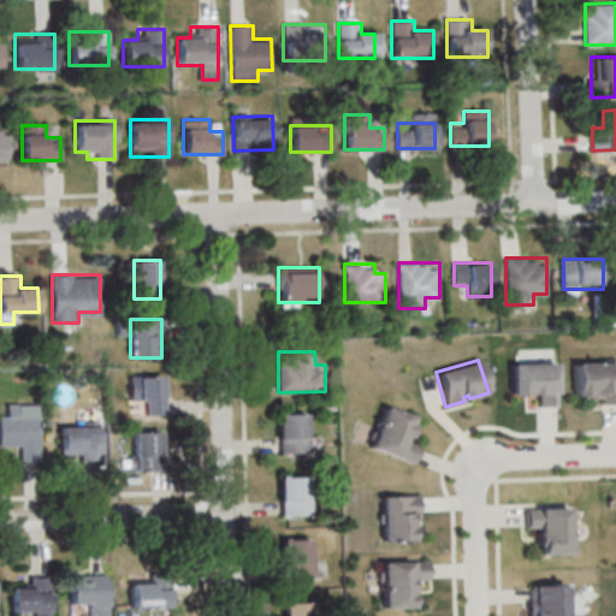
[(574,362),(615,361),(615,403),(600,404),(600,397),(586,398),(586,394),(574,394),(574,362)]
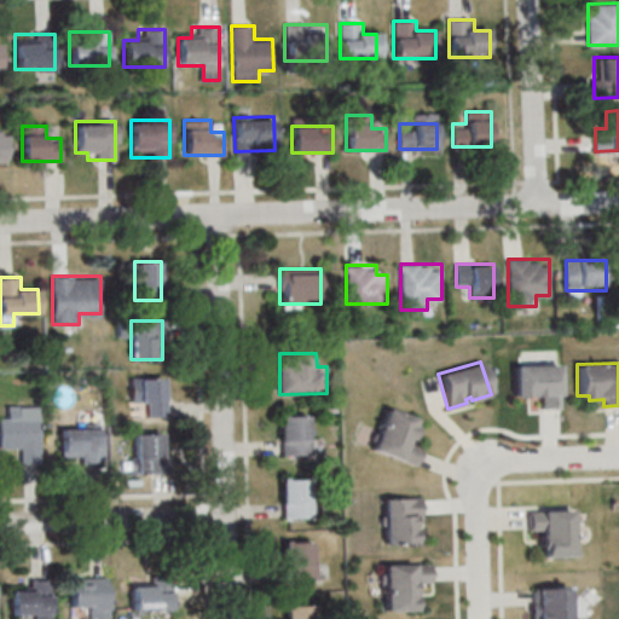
[(513,365),(561,365),(562,409),(541,409),(539,394),(513,395),(513,365)]
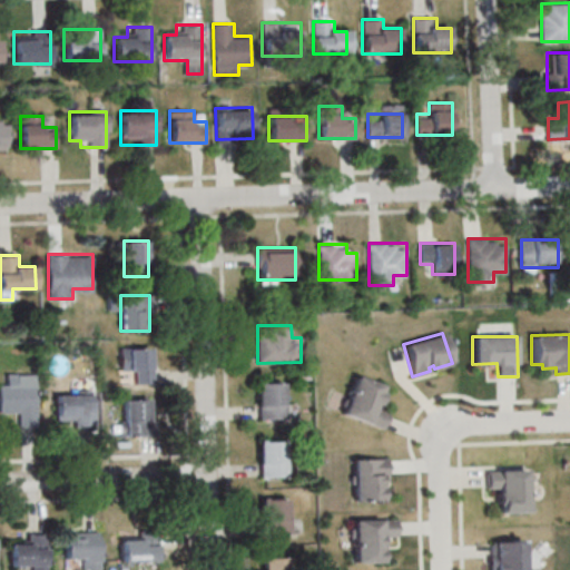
[(154,346),(120,346),(120,371),(133,371),(133,384),(154,384),(154,346)]
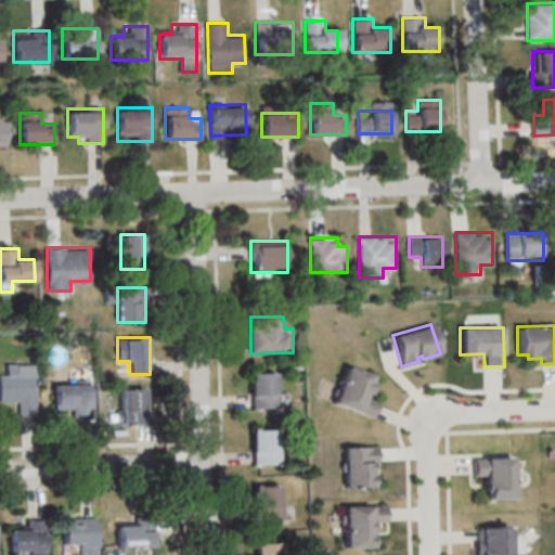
[(36,363),(8,363),(8,374),(0,374),(0,401),(16,402),(16,411),(36,411),(36,363)]
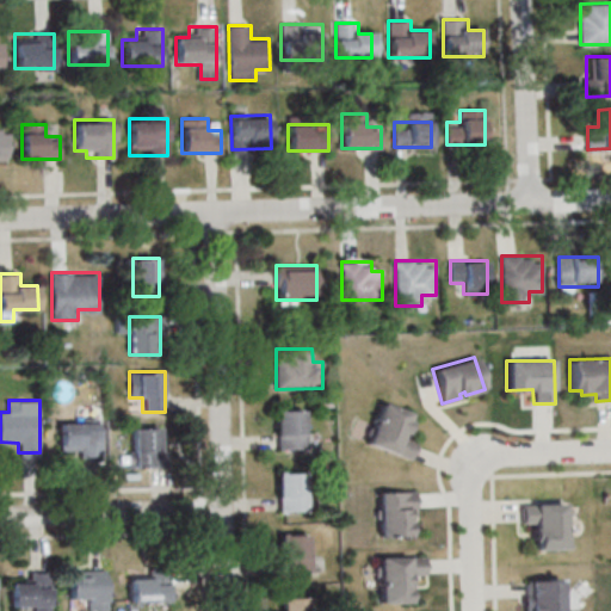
[(365,443),(381,402),(411,413),(408,420),(412,421),(407,433),(405,432),(402,437),(417,442),(411,460),(365,443)]
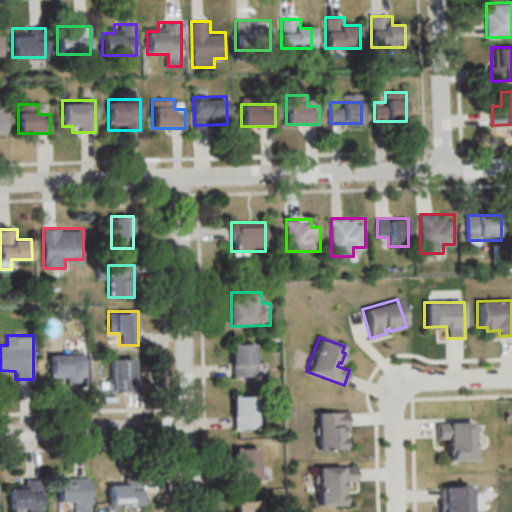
[(258,376),(258,342),(232,342),(232,376),(258,376)]
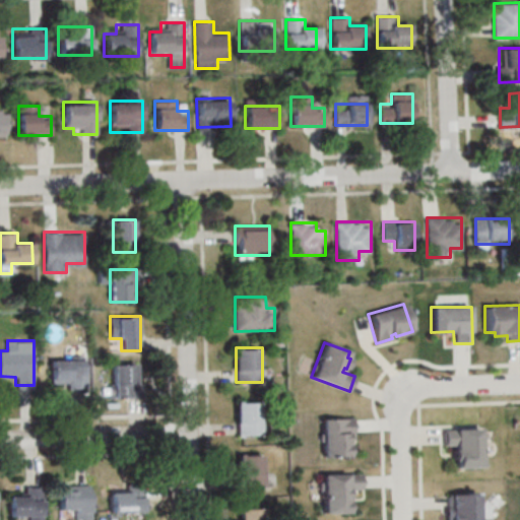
[(51,364),(51,387),(87,387),(87,364),(51,364)]
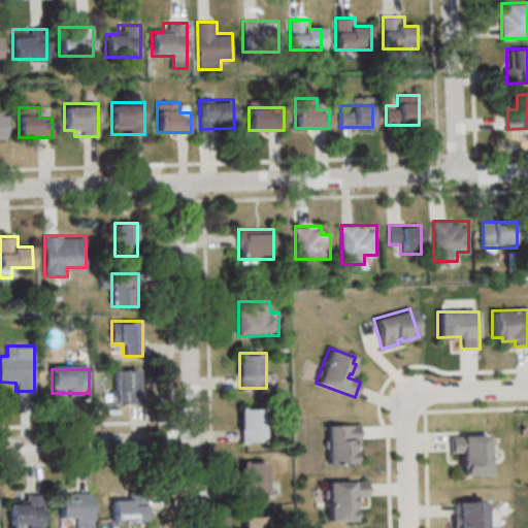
[(111,369),(111,404),(141,404),(141,369),(111,369)]
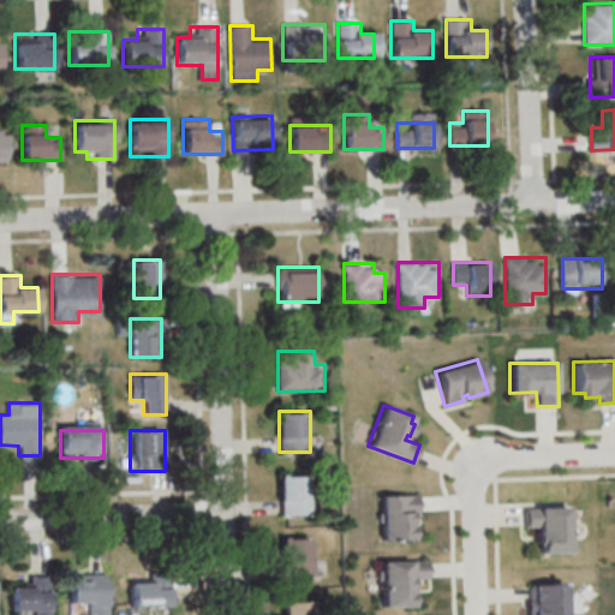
[(311,514),(311,475),(280,475),(280,514),(311,514)]
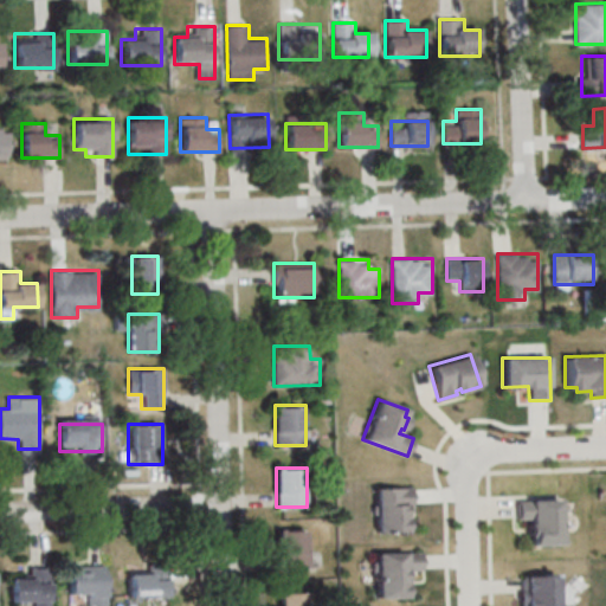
[(374,488),(412,487),(412,505),(407,505),(407,513),(411,513),(411,530),(374,532),(374,488)]
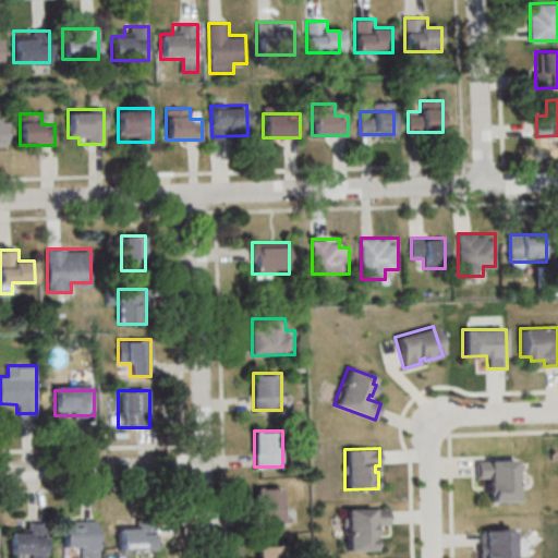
[(476,461),(513,460),(516,500),(486,501),(485,482),(487,482),(487,477),(476,477),(476,461)]
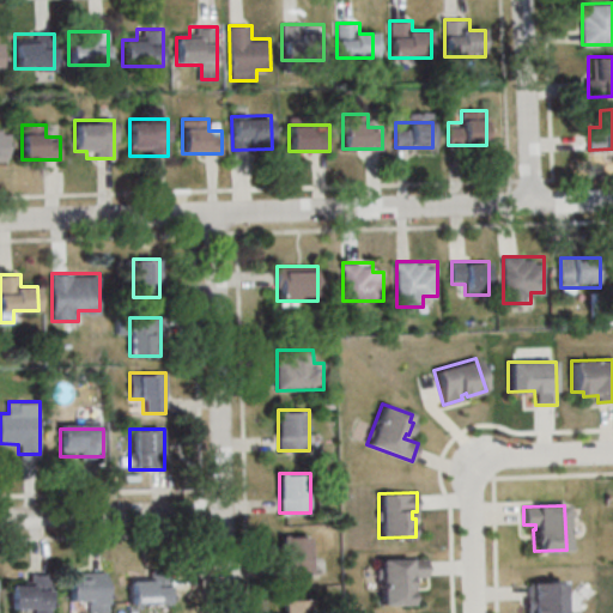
[(284,575),(314,575),(314,535),(284,535),(284,575)]
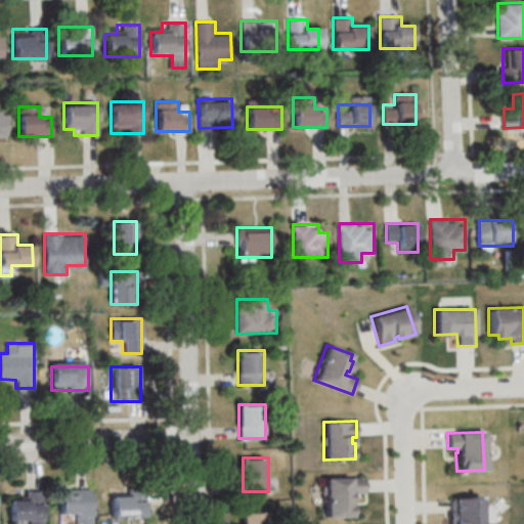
[(323,477),(365,476),(365,492),(352,492),(353,516),(324,517),(323,477)]
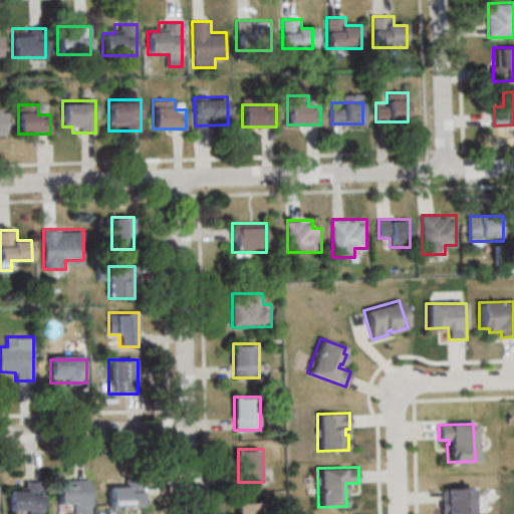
[(90,513),(90,480),(58,480),(58,503),(71,503),(71,513),(90,513)]
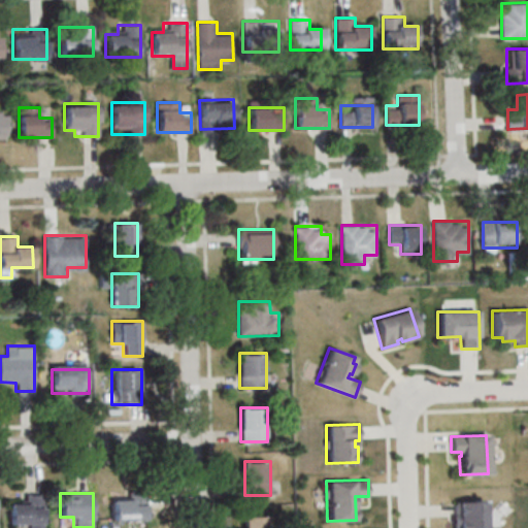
[(42,527),(43,494),(21,494),(21,504),(9,504),(9,526),(30,526),(30,527),(42,527)]
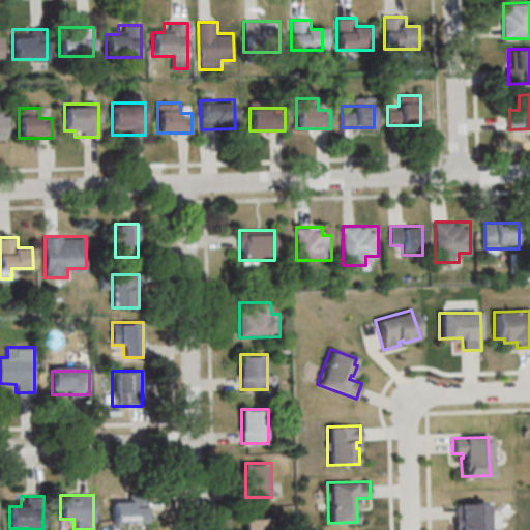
[(112,498),(112,522),(147,522),(147,498),(112,498)]
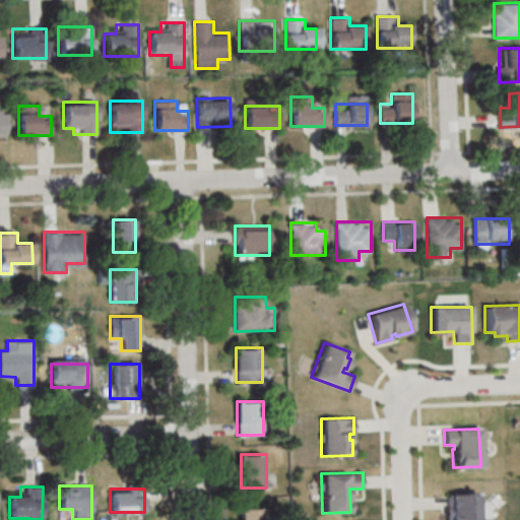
[(449,519),(449,494),(477,493),(477,519),(449,519)]
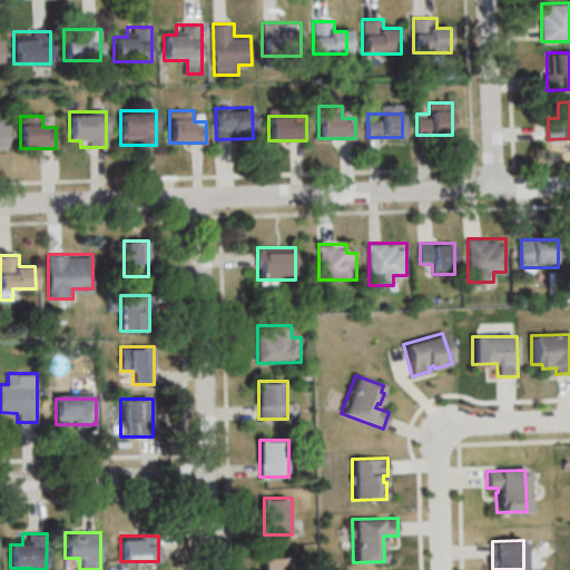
[(288,569),(288,557),(263,557),(263,569),(288,569)]
